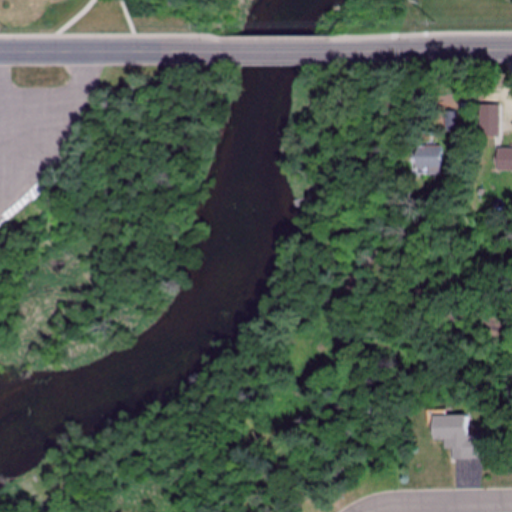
[(498,138),(498,105),(478,105),(478,138),(498,138)]
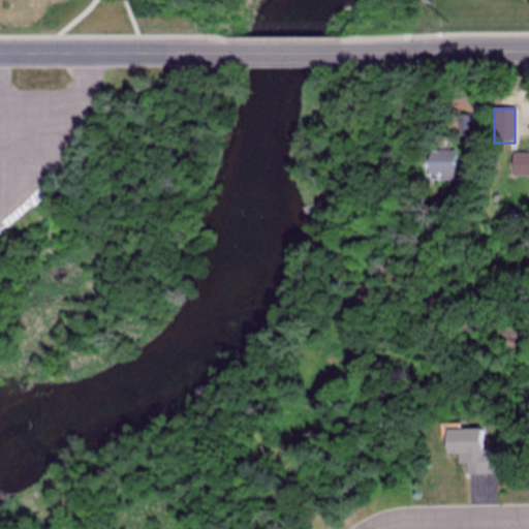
[(470,134),(470,116),(460,116),(460,134),(470,134)]
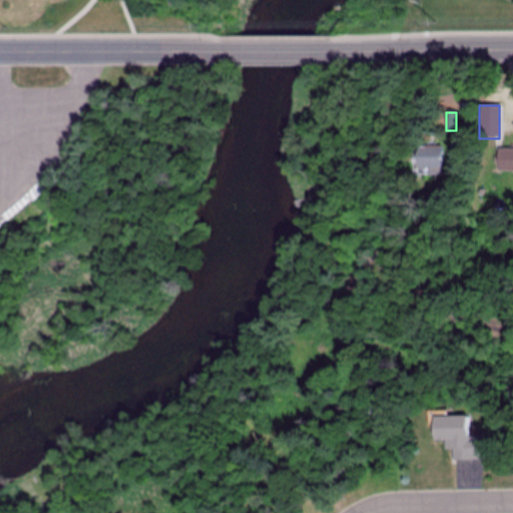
[(412,174),(441,174),(441,146),(412,146),(412,174)]
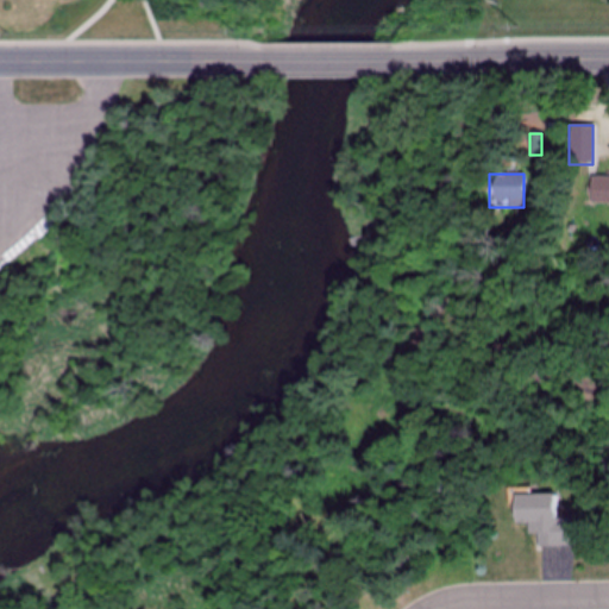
[(608,176),(590,177),(590,205),(608,205),(608,176)]
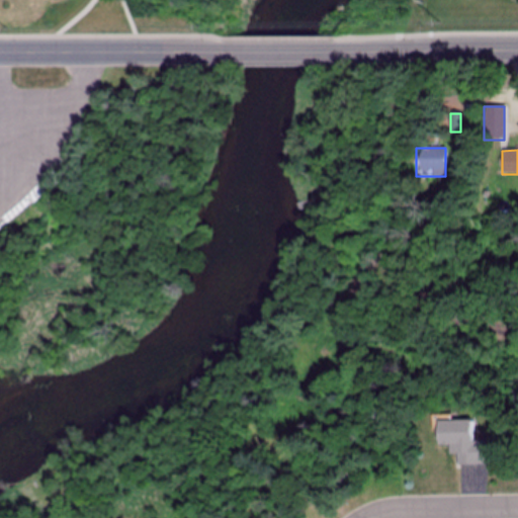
[(487,441),(473,441),(473,421),(435,421),(435,446),(447,446),(447,455),(456,455),(456,465),(487,465),(487,441)]
